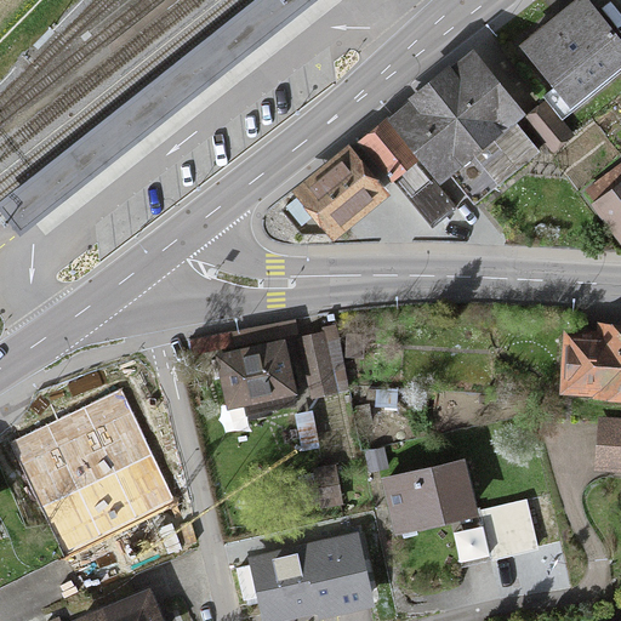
[(620,40),(596,10),(588,0),(581,0),(525,46),(571,103),(603,78),(608,83),(620,70),(620,40)]
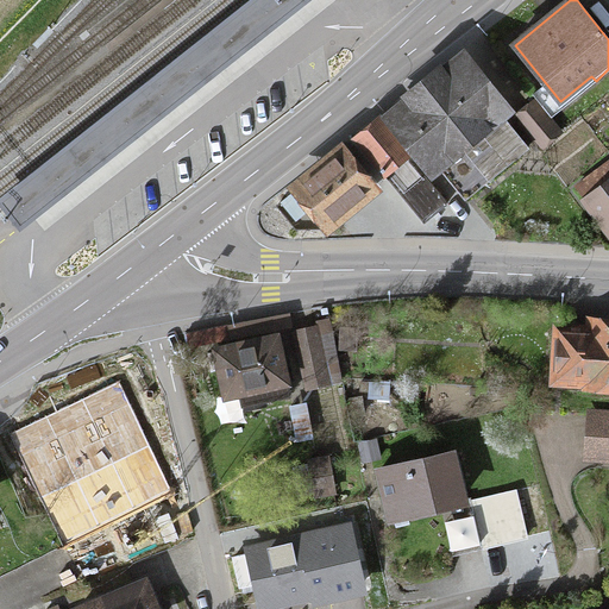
[(501,110),(465,64),(443,82),(440,79),(418,98),(420,101),(399,119),(434,163),(437,162),(466,199),(531,148),(500,110),(501,110)]
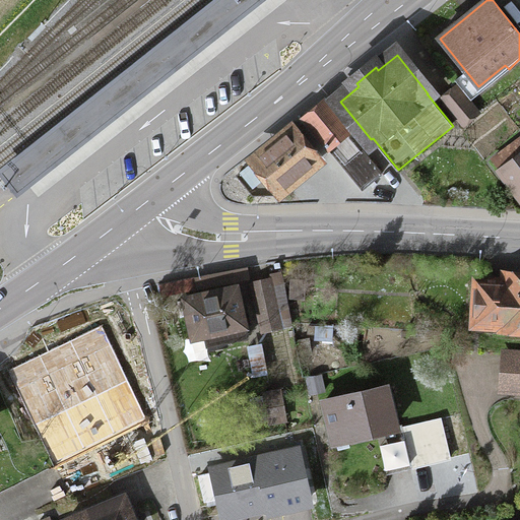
[(444,100),(464,125),(478,113),(457,88),(444,100)]
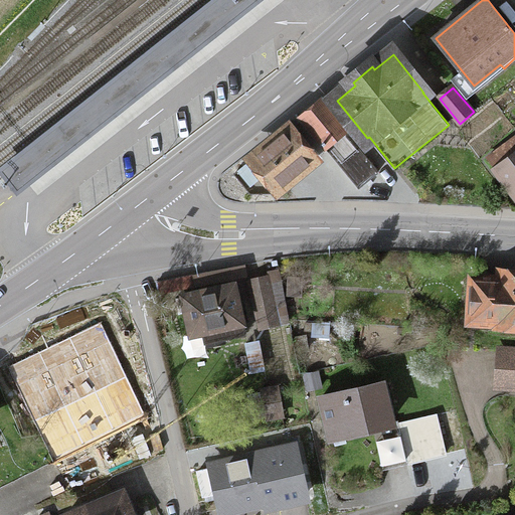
[(359,189),(381,171),(346,128),(350,125),(344,118),(340,121),(325,102),(321,105),(303,120),(359,189)]
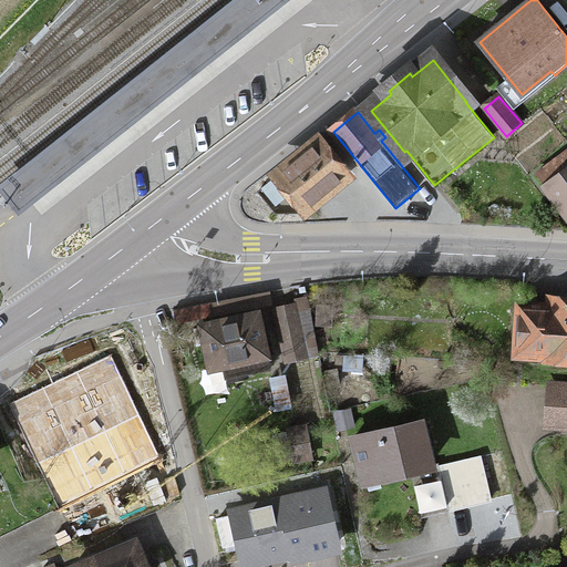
[(325,138),(279,176),(280,176),(306,208),(347,174),(327,150),(331,145),(325,138)]
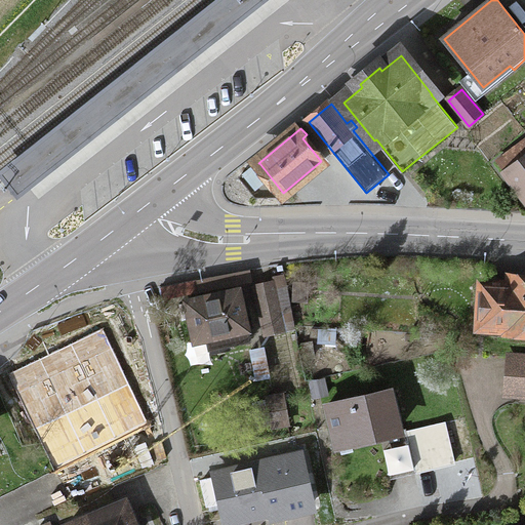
[(524,140),(498,161),(524,196),(524,140)]
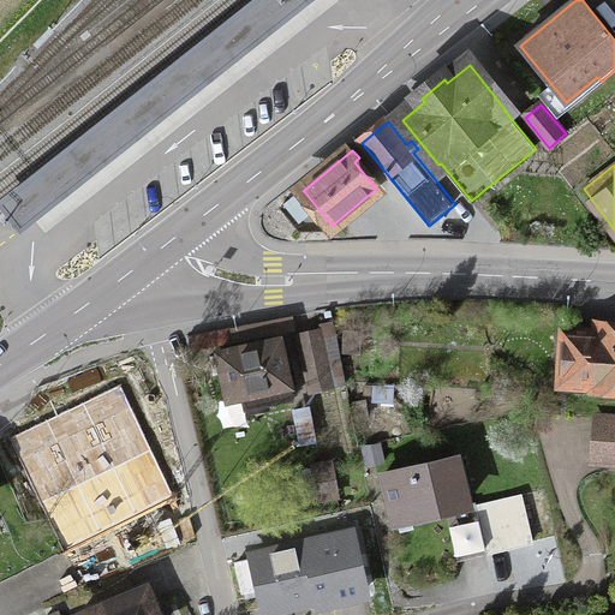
[(597,333),(565,330),(561,384),(614,388),(614,324),(599,323),(598,323),(598,324),(597,324),(597,326),(597,333)]
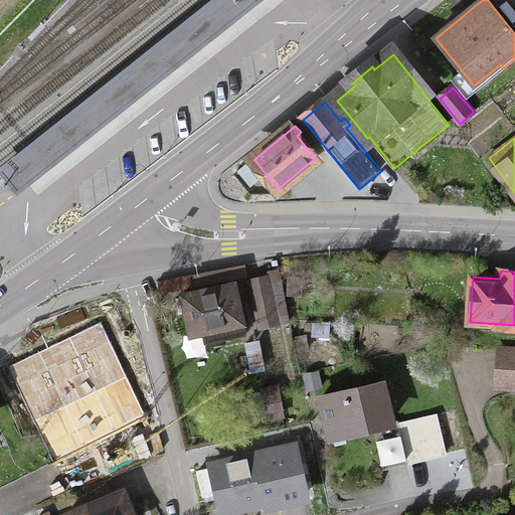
[(291,321),(291,320),(281,274),(251,281),(262,327),(291,321)]
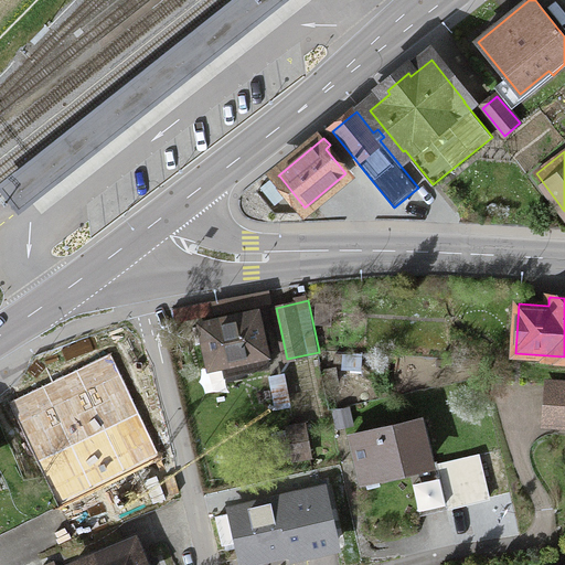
[(247,372),(270,366),(258,311),(201,324),(201,326),(193,327),(198,344),(205,343),(211,368),(244,360),(247,372)]
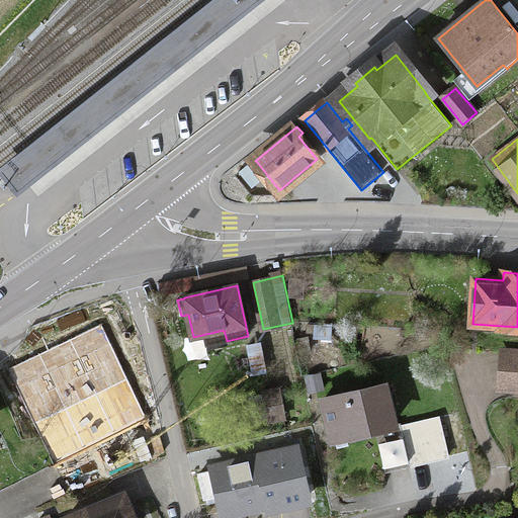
[(101,325),(70,339),(96,395),(127,379),(101,325)]
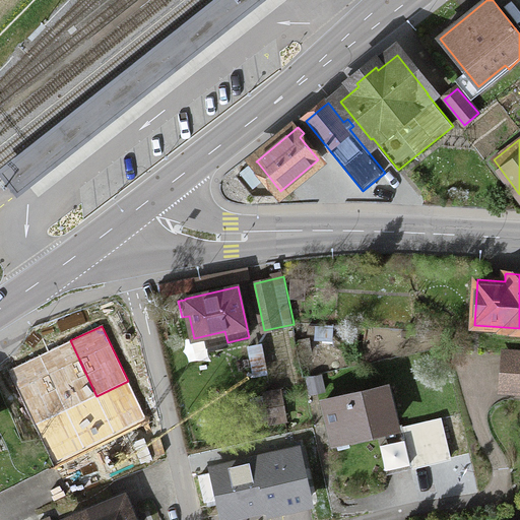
[(70,340),(40,355),(66,410),(96,396),(70,340)]
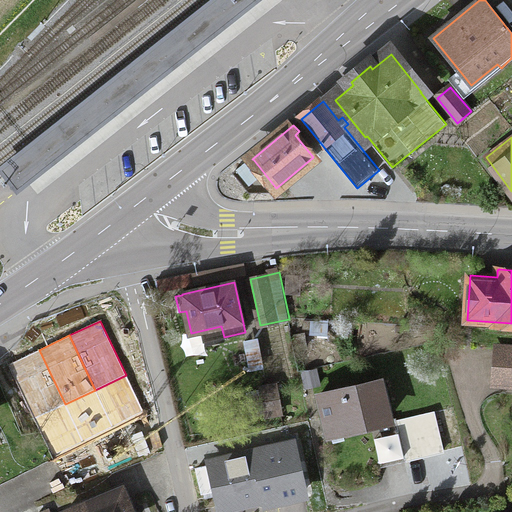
[(511,348),(499,348),(498,366),(511,366),(511,348)]
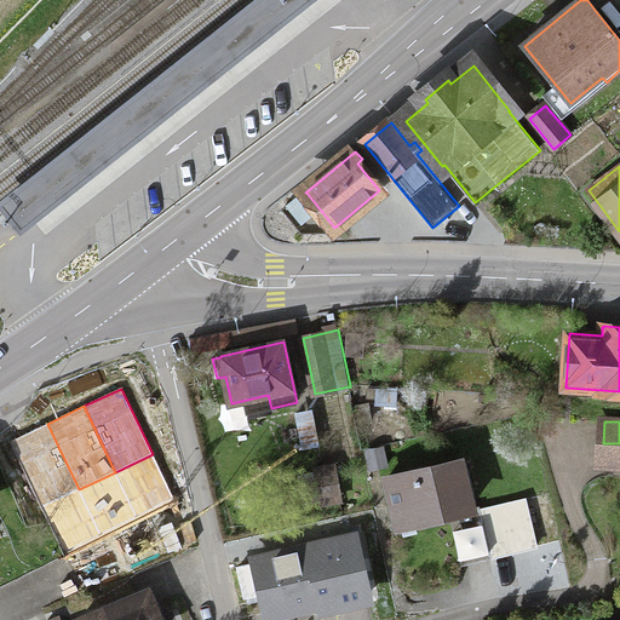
[(47,424),(10,441),(41,507),(79,489),(47,424)]
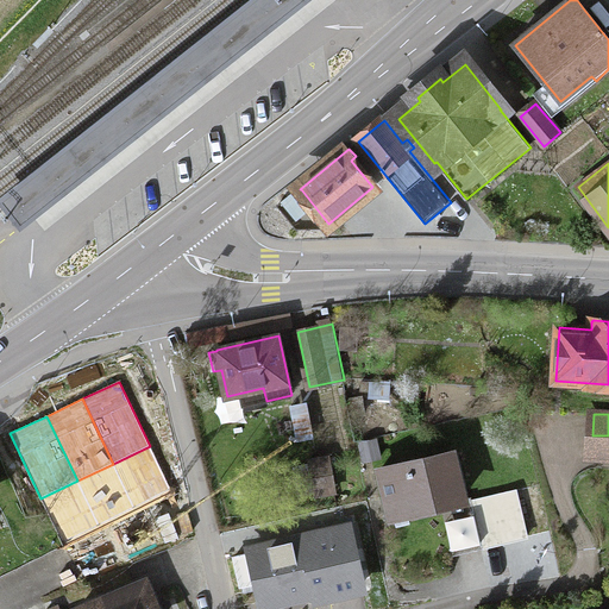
[(608,435),(592,435),(591,457),(608,458),(608,435)]
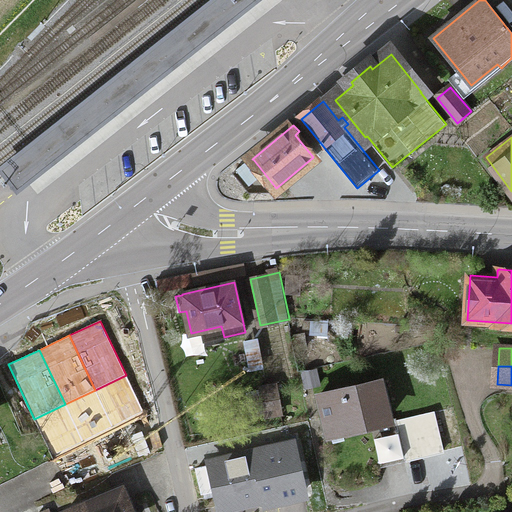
[(371,424),(390,420),(381,382),(320,396),(325,416),(329,434),(371,424)]
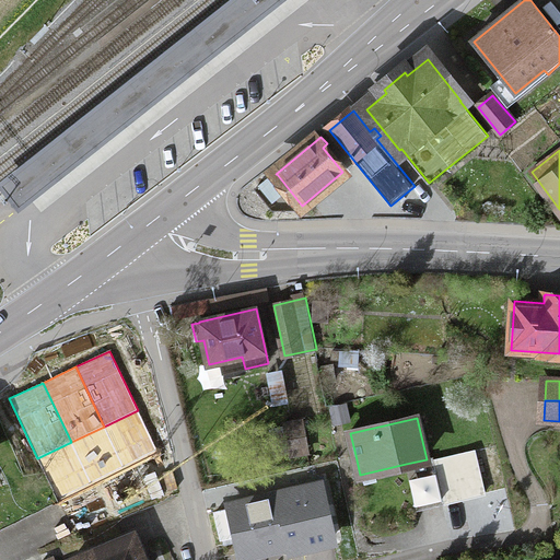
[(302,420),(286,423),(292,456),(308,453),(302,420)]
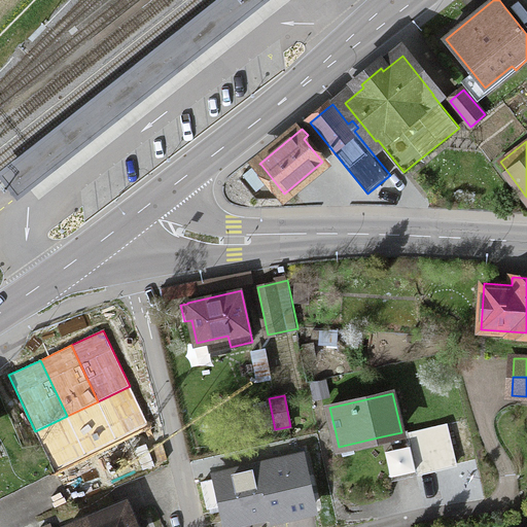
[(411,469),(401,432),(382,436),(391,473),(411,469)]
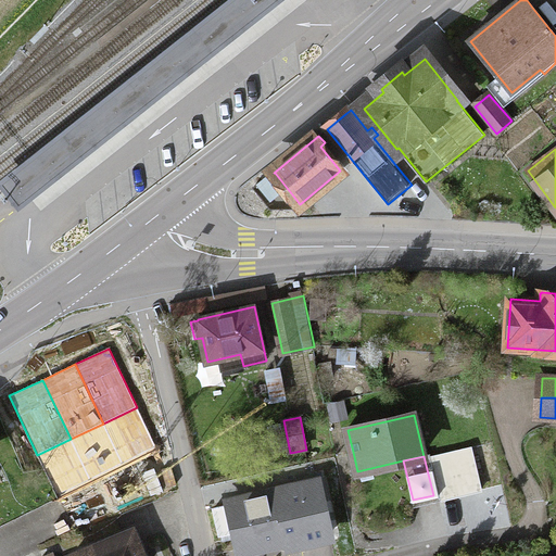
[(247,482),(227,482),(228,500),(247,498),(247,482)]
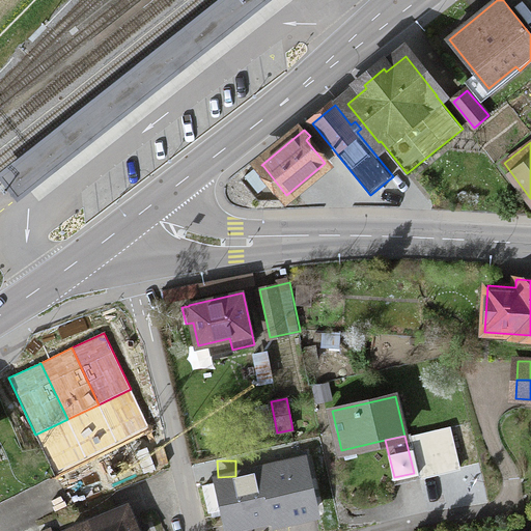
[(219,482),(229,525),(275,514),(276,520),(316,511),(305,462),(269,471),(270,474),(256,477),(255,474),(219,482)]
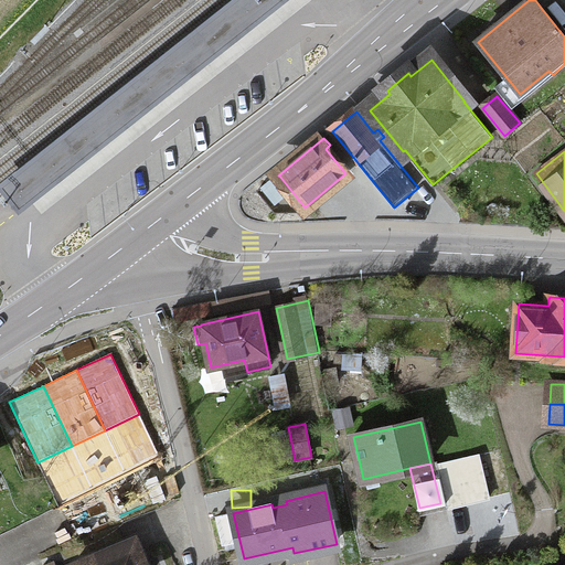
[(145,564),(136,541),(75,564),(55,564),(54,563),(48,564),(145,564)]
